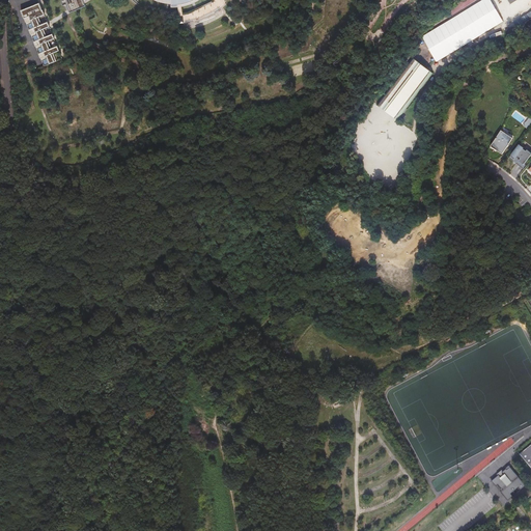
[(63,0),(62,1),(64,5),(67,4),(70,9),(84,0),(171,0),(179,0),(179,4),(191,0),(63,0)]
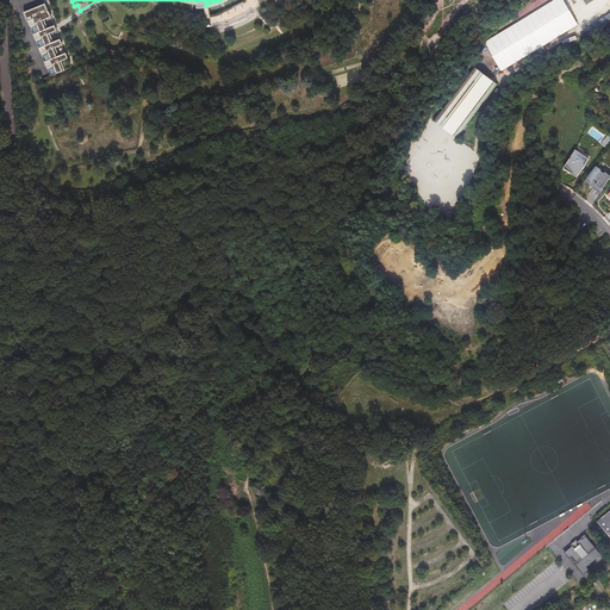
[(217,16),(209,17),(207,25),(224,23),(229,20),(253,7),(254,10),(261,4),(260,0),(248,0),(243,2),(225,12),(217,16)]
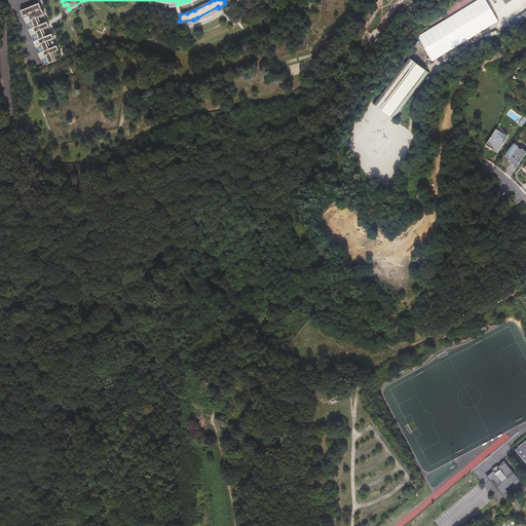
[(446,10),(448,13),(461,4),(459,1),(446,10)]
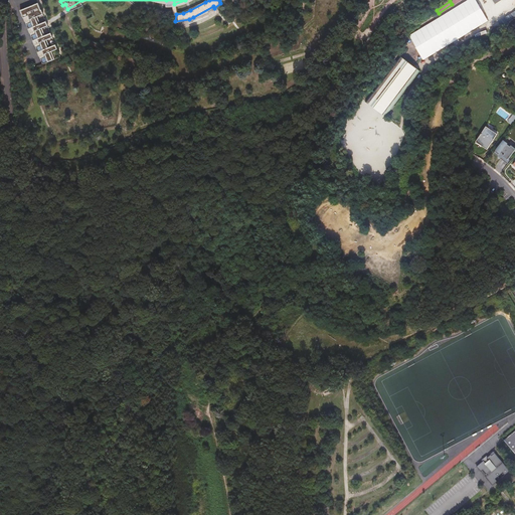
[(38,3),(21,10),(23,18),(28,16),(30,20),(42,50),(42,58),(44,62),(48,61),(55,59),(52,51),(58,49),(38,3)]
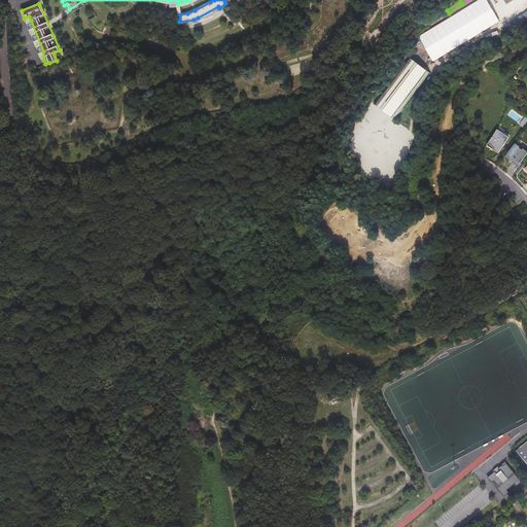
[(526,12),(524,14),(512,23),(516,29),(517,28),(518,29),(522,26),(519,22),(526,16),(526,12)]
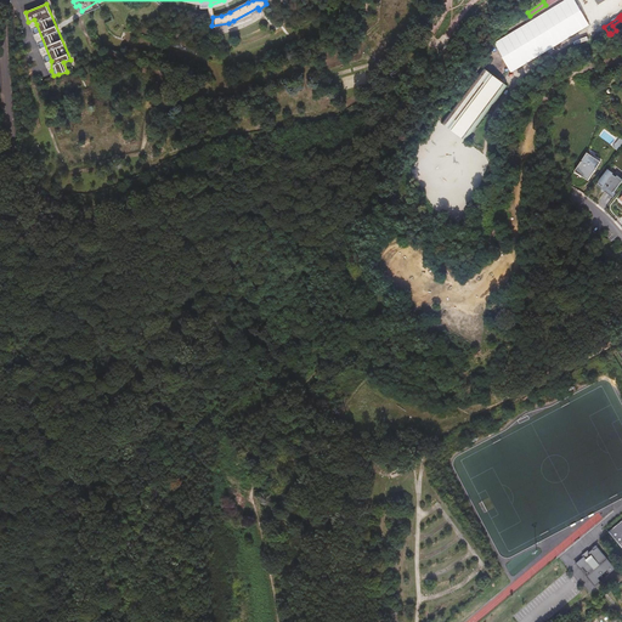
[(441,124),(465,142),(507,89),(482,69),(441,124)]
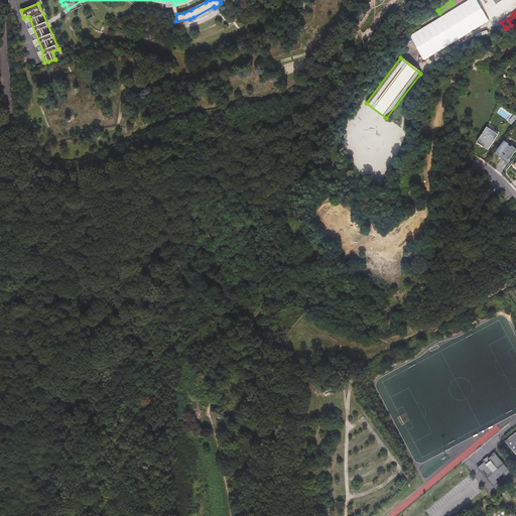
[(494,142),(498,135),(493,132),(492,133),(486,129),(477,143),(488,150),(492,144),(491,143),(493,141),(494,142)]
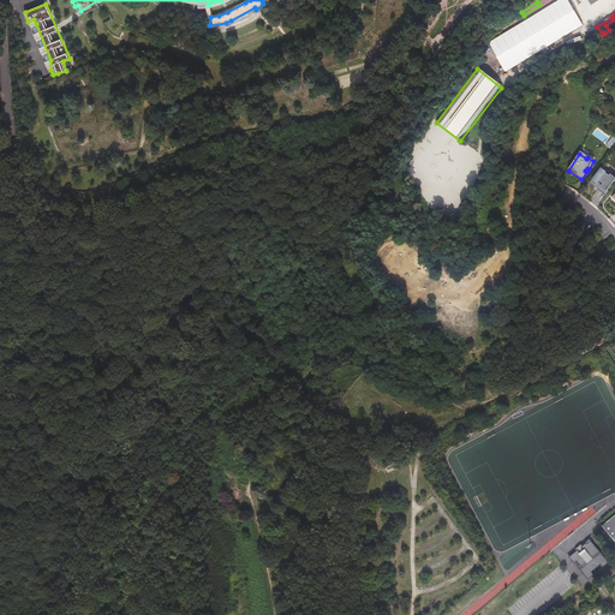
[(605,198),(610,192),(608,190),(614,179),(614,178),(610,174),(609,175),(605,173),(605,172),(601,168),(587,186),(596,193),(597,192),(605,198)]
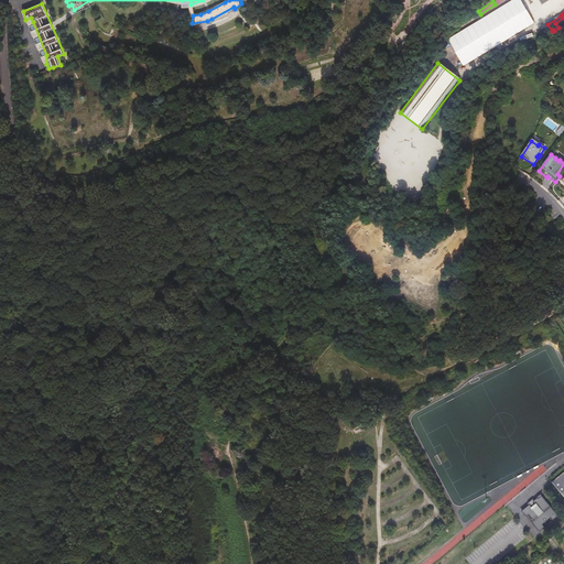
[(563,473),(553,483),(554,484),(563,496),(563,473)]
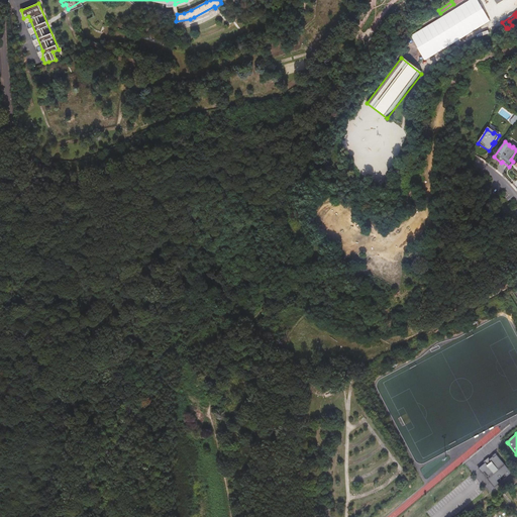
[(494,456),(492,457),(490,459),(489,460),(492,464),(489,467),(487,464),(486,462),(485,463),(480,469),(484,474),(486,473),(490,478),(488,479),(497,489),(498,488),(504,483),(514,475),(496,453),(493,455),(494,456)]
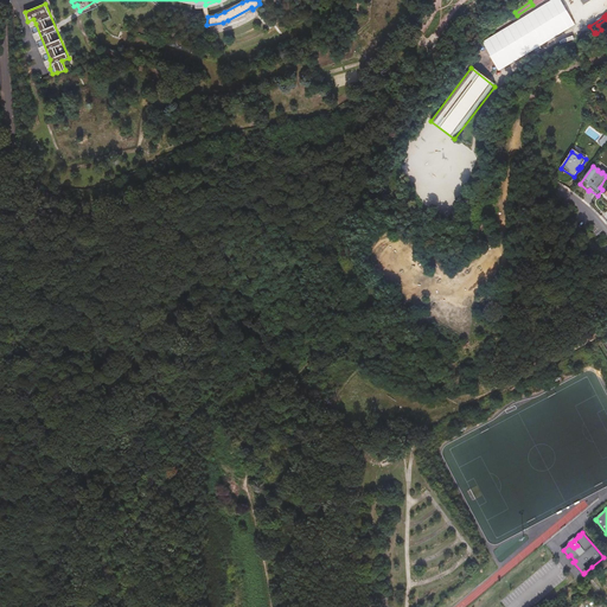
[(569,544),(570,543),(572,545),(574,548),(577,545),(574,541),(575,540),(574,538),(569,541),(568,543),(569,544)]
